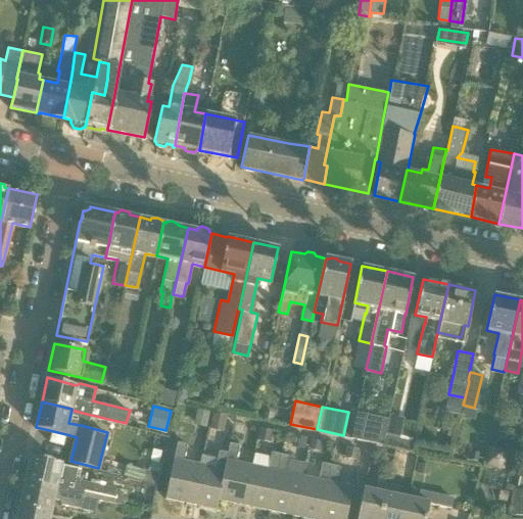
[(207,426),(208,418),(210,410),(200,408),(197,408),(194,423),(207,426)]
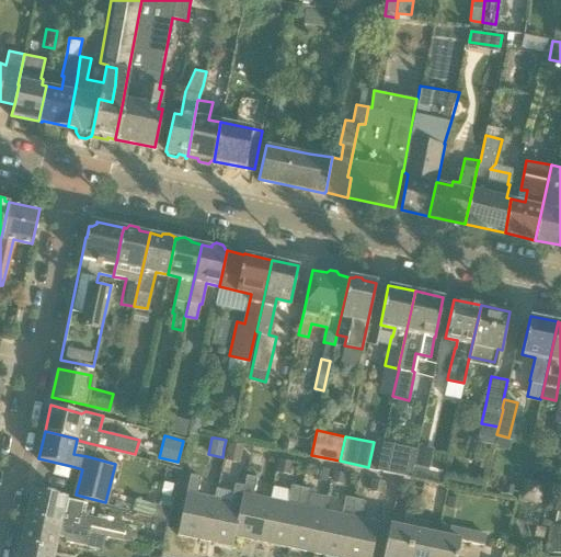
[(225,457),(239,461),(243,444),(228,441),(225,457)]
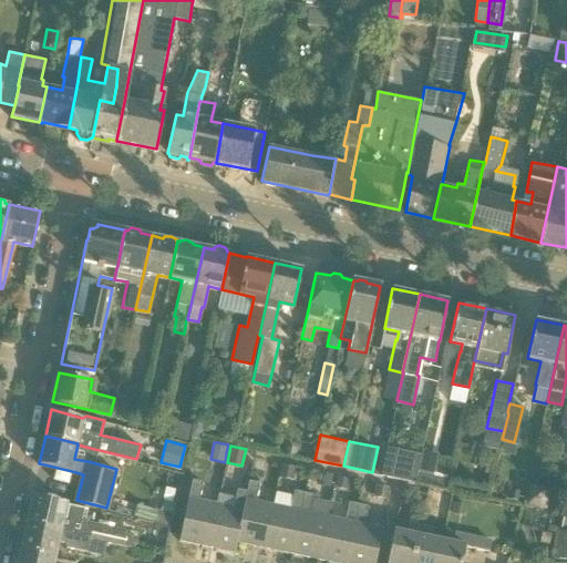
[(385,474),(391,476),(415,481),(421,452),(398,447),(395,459),(390,458),(385,474)]
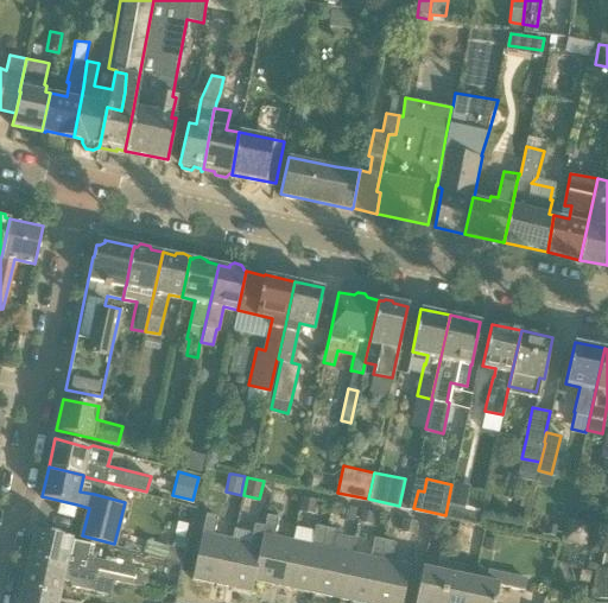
[(451,501),(467,503),(469,481),(454,478),(451,501)]
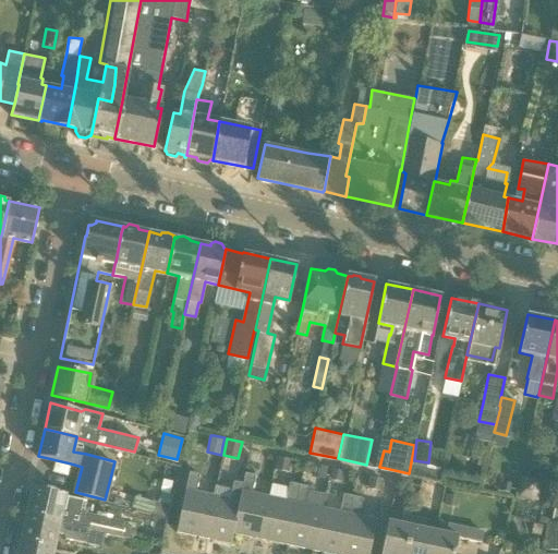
[(275,467),(288,470),(290,458),(277,455),(275,467)]
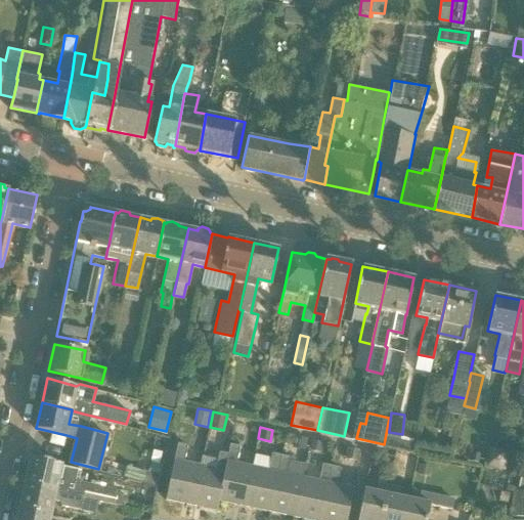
[(295,434),(293,445),(306,447),(308,436),(295,434)]
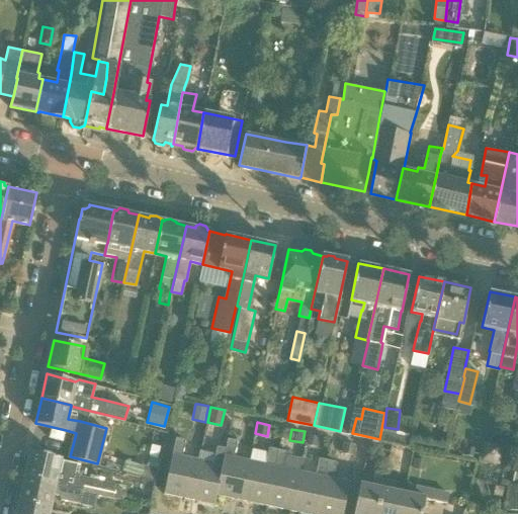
[(397,432),(395,442),(409,445),(411,435),(397,432)]
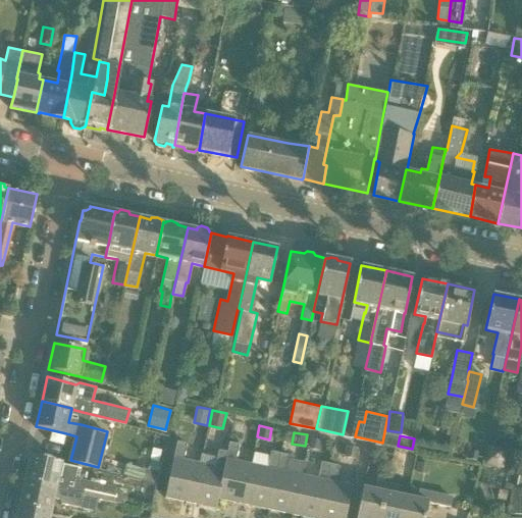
[(308,446),(319,448),(321,438),(310,436),(308,446)]
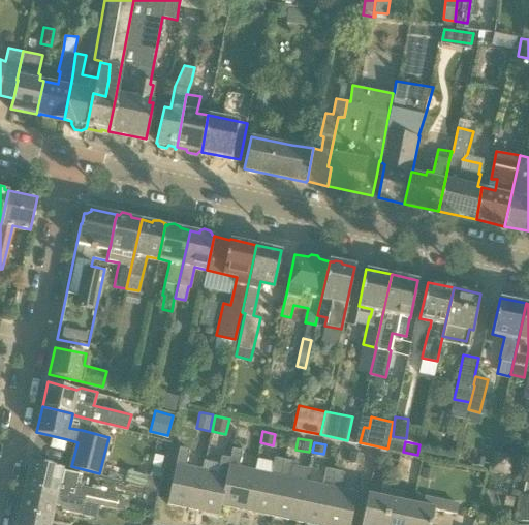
[(193,507),(201,468),(186,465),(189,448),(180,445),(167,502),(193,507)]
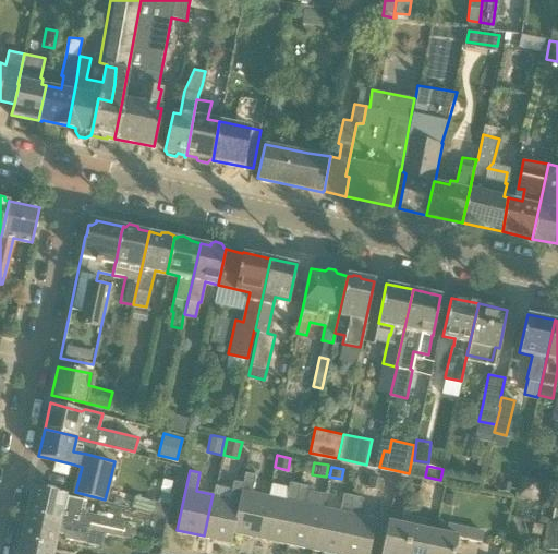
[(238,532),(251,472),(245,471),(243,481),(234,480),(232,488),(215,484),(213,494),(204,536),(231,542),(233,531),(238,532)]
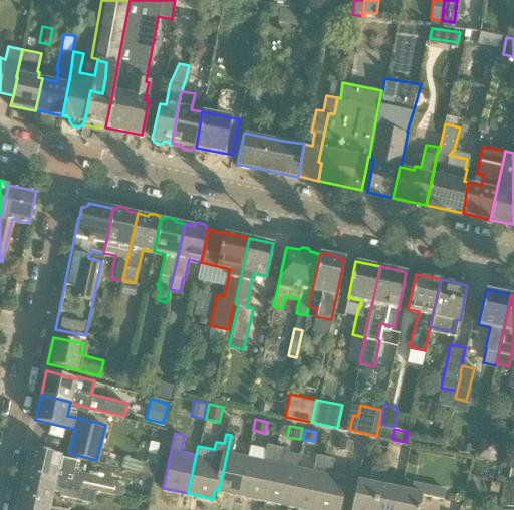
[(240,495),(248,456),(232,452),(236,436),(231,435),(219,490),(240,495)]
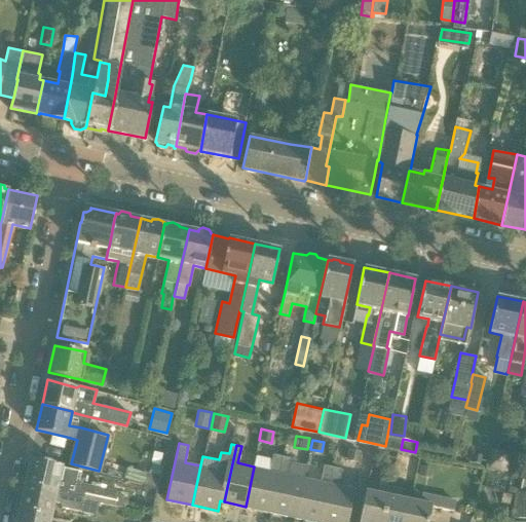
[(487,467),(508,471),(511,451),(491,447),(487,467)]
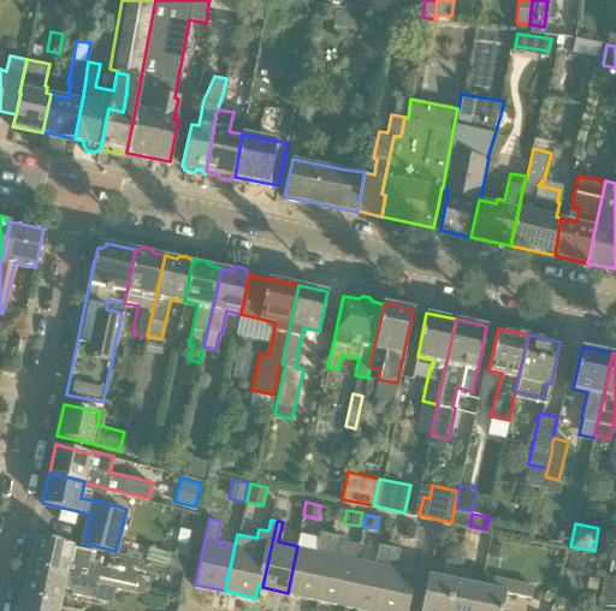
[(317,599),(331,533),(320,531),(315,550),(297,546),(288,593),(317,599)]
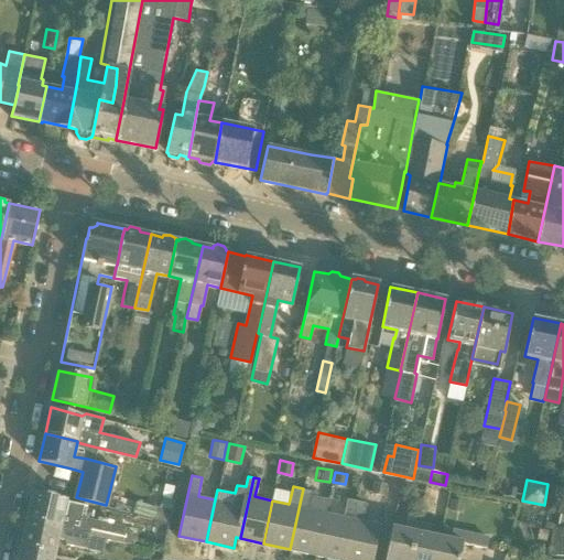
[(317,555),(326,512),(308,508),(313,490),(303,488),(290,549),(317,555)]
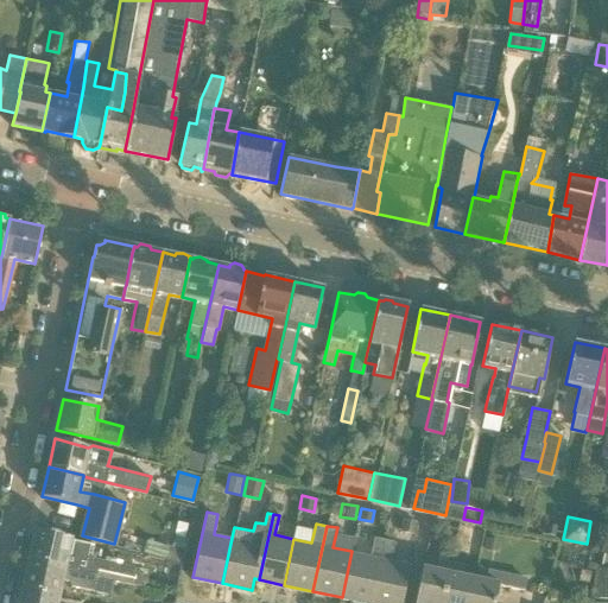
[(35,529),(29,558),(114,577),(114,579),(143,585),(145,575),(134,571),(135,566),(115,560),(115,557),(106,556),(105,559),(92,556),(94,543),(71,538),(35,529)]
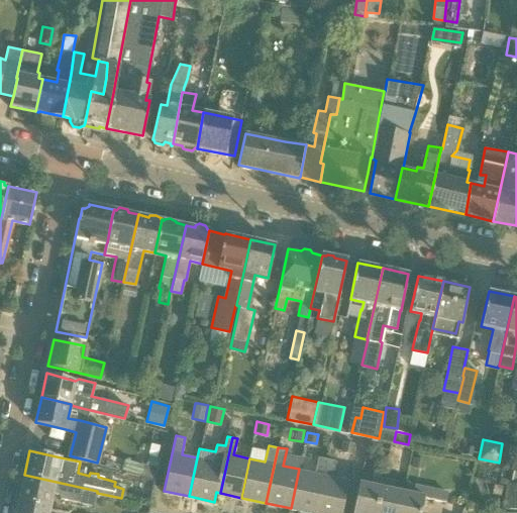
[(314,512),(315,512),(327,457),(318,455),(315,472),(299,469),(291,508),(314,512)]
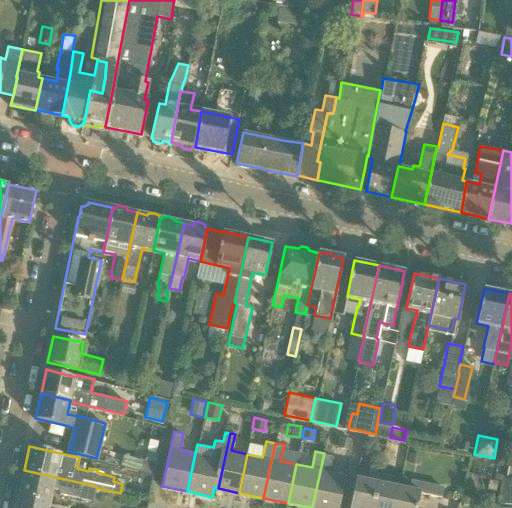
[(410,451),(408,462),(420,464),(422,453),(410,451)]
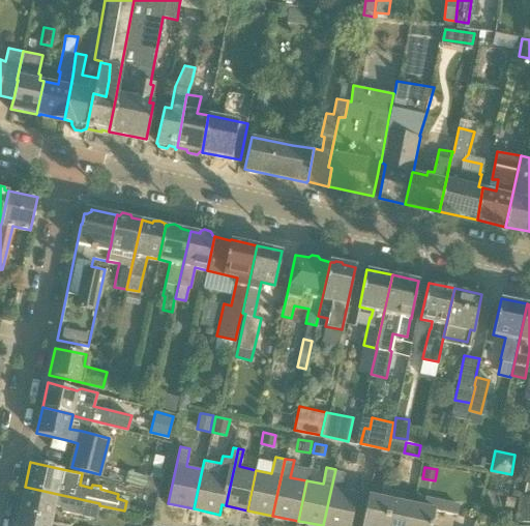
[(335,469),(323,525),(350,525),(358,492),(342,488),(345,471),(335,469)]
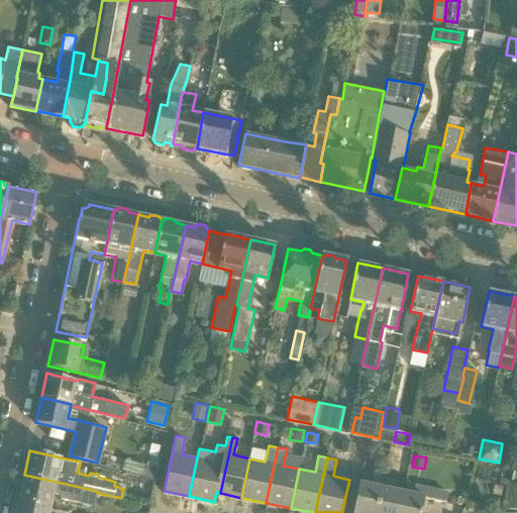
[(158,466),(143,462),(141,462),(138,475),(154,479),(158,466)]
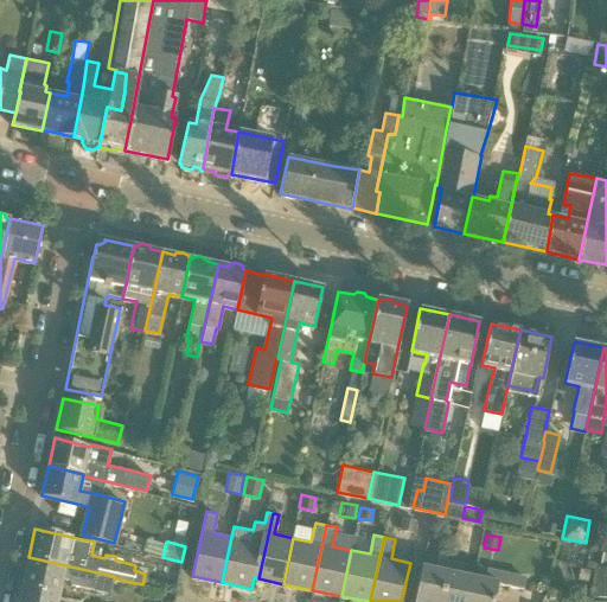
[(460,574),(462,563),(465,556),(454,554),(453,561),(449,559),(440,601),(466,601),(473,576),(460,574)]
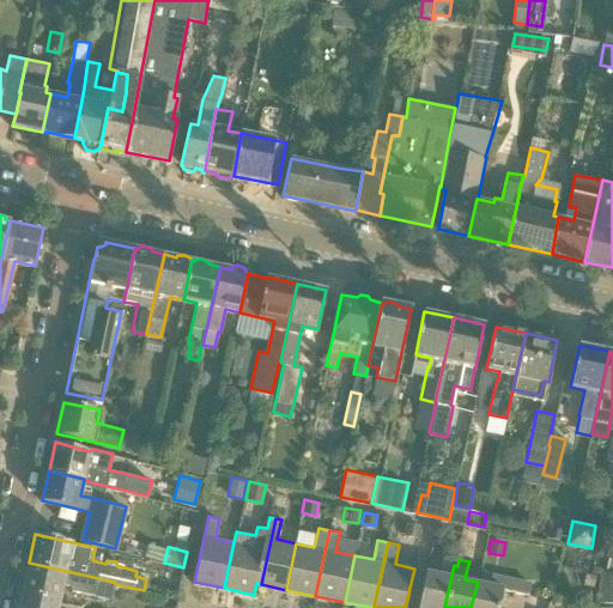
[(29,563),(23,593),(60,601),(64,583),(70,584),(72,590),(111,599),(115,584),(115,582),(29,563)]
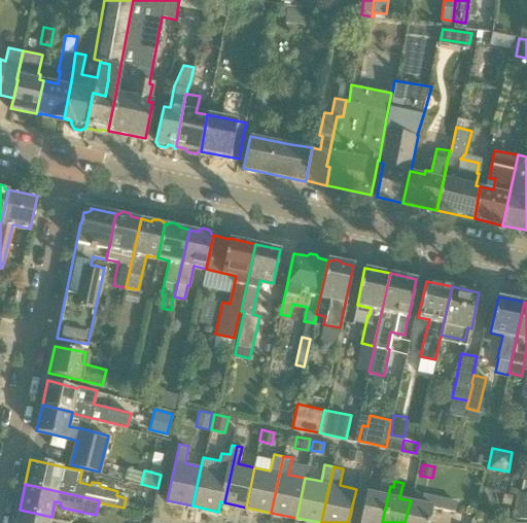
[(382,522),(390,486),(380,484),(378,493),(366,491),(359,522),(382,522)]
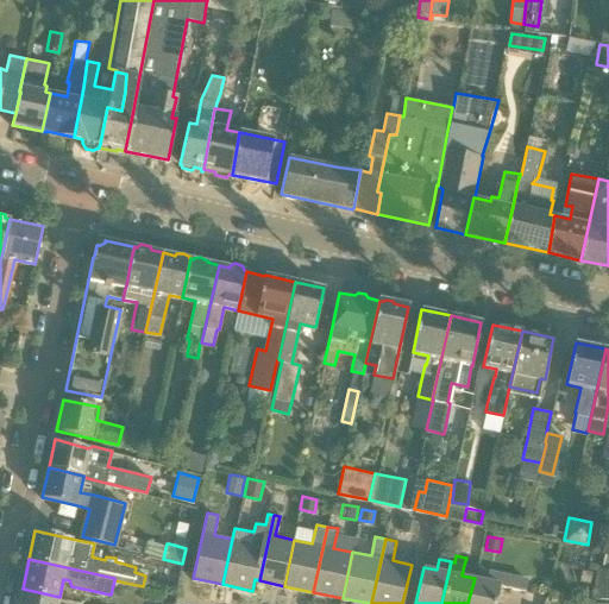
[(608,565),(598,565),(595,593),(608,595),(608,565)]
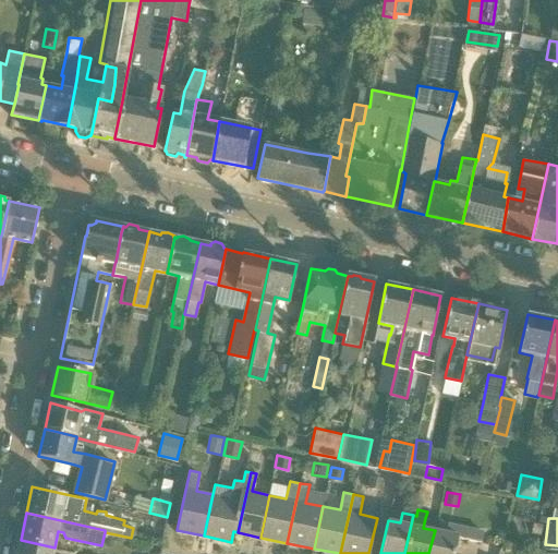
[(435,530),(428,553),(458,553),(455,553),(458,536),(482,541),(484,530),(448,521),(446,532),(435,530)]
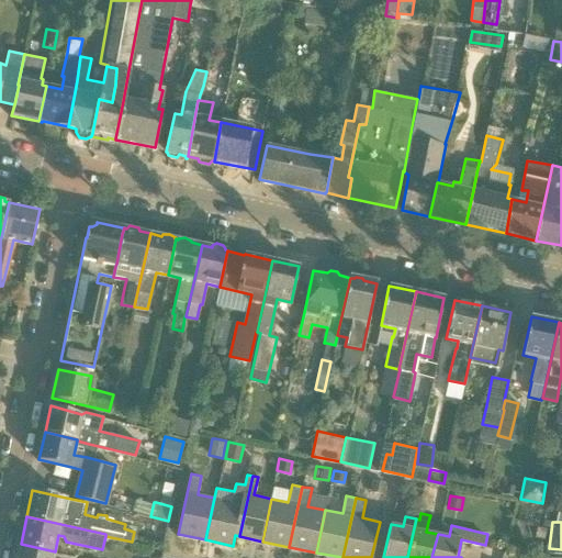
[(53,557),(55,551),(21,544),(17,557),(53,557)]
